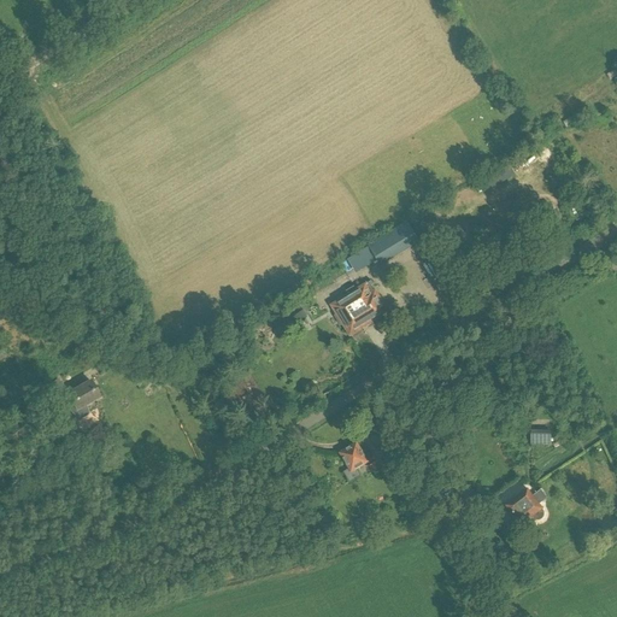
[(417,242),(409,227),(406,224),(399,229),(370,246),(381,264),(417,242)]
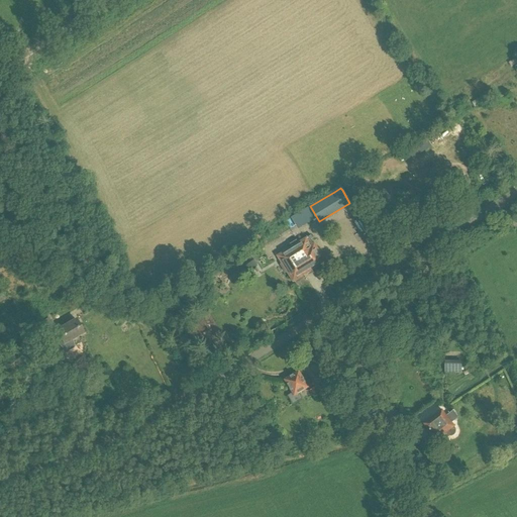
[(292,247),(278,256),(294,283),(326,263),(314,243),(313,244),(311,241),(313,239),(311,236),(307,239),(307,238),(299,243),(297,240),(290,244),(292,247)]
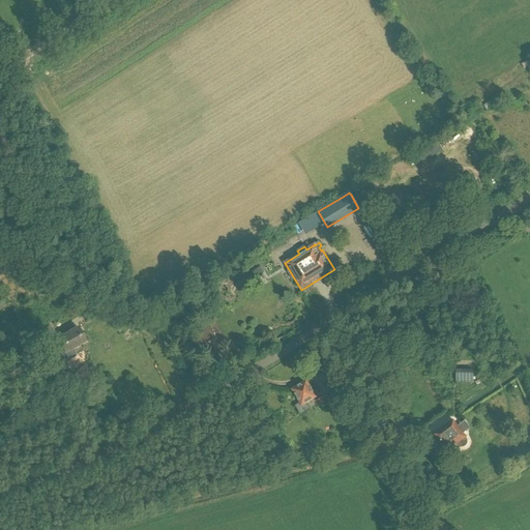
[(53,330),(48,322),(36,328),(48,350),(60,344),(63,349),(59,352),(66,362),(78,357),(75,348),(86,342),(79,328),(59,340),(53,329),(53,330)]
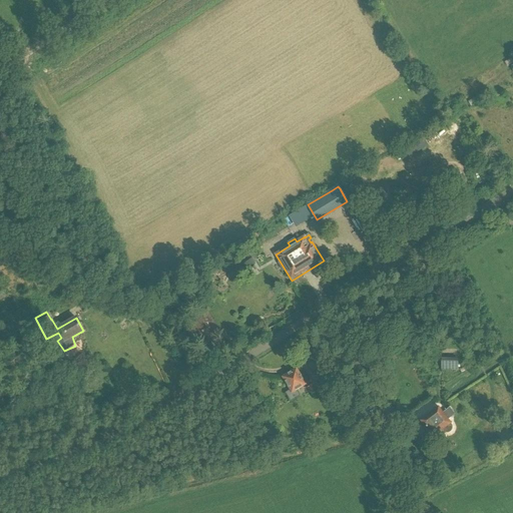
[(445,359),(445,370),(462,371),(462,360),(445,359)]
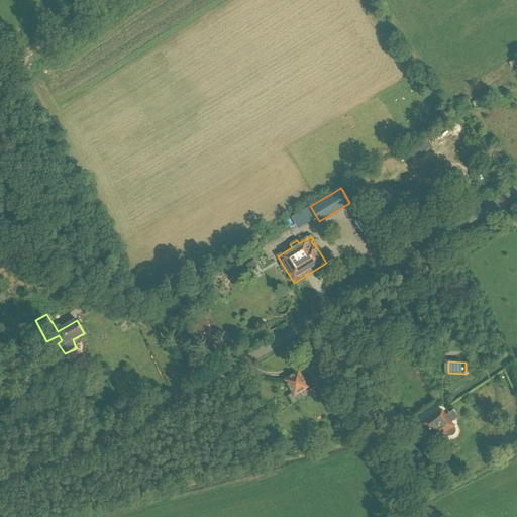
[(293,405),(302,399),(299,393),(308,388),(299,373),(286,381),(293,393),(288,396),(293,405)]
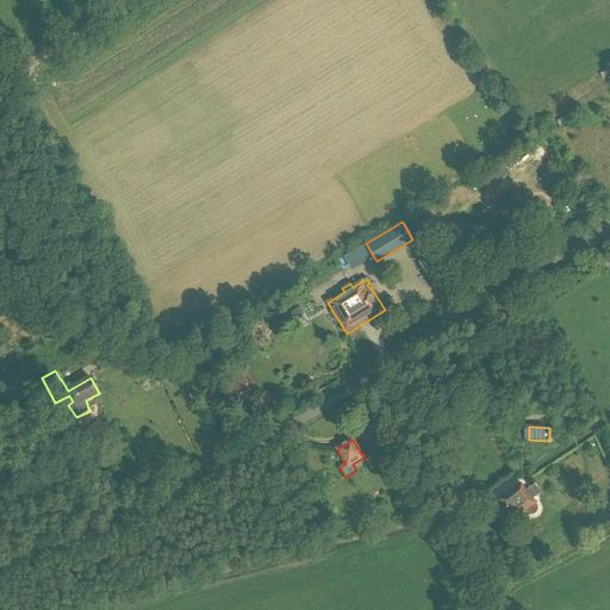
[(371,470),(378,466),(372,458),(365,461),(371,470)]
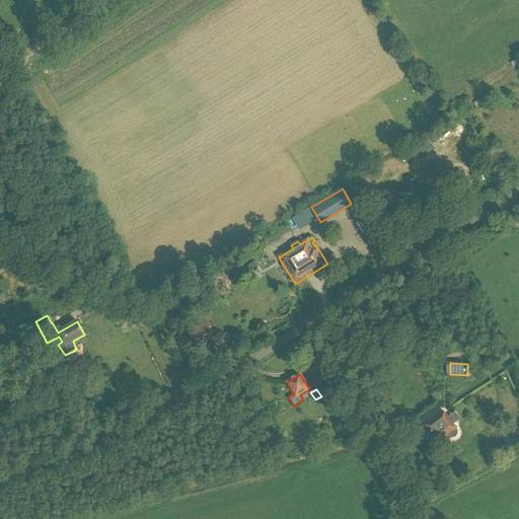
[(330,415),(337,412),(330,401),(325,404),(330,415)]
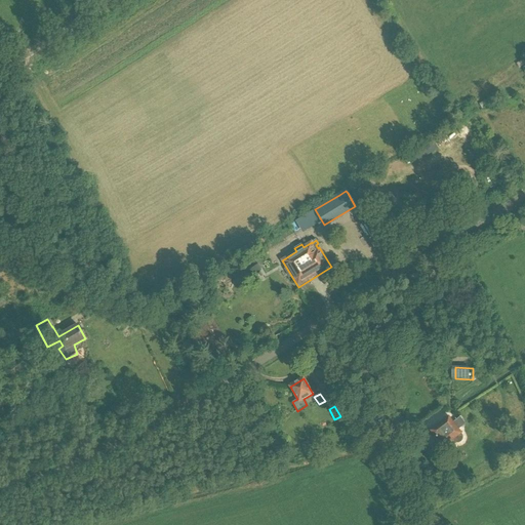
[(453,421),(449,416),(430,431),(435,438),(434,439),(436,442),(436,444),(438,447),(439,447),(441,449),(453,441),(453,442),(455,443),(457,443),(459,443),(461,442),(462,440),(463,438),(463,437),(462,435),(462,434),(459,430),(467,425),(460,416),(453,421)]
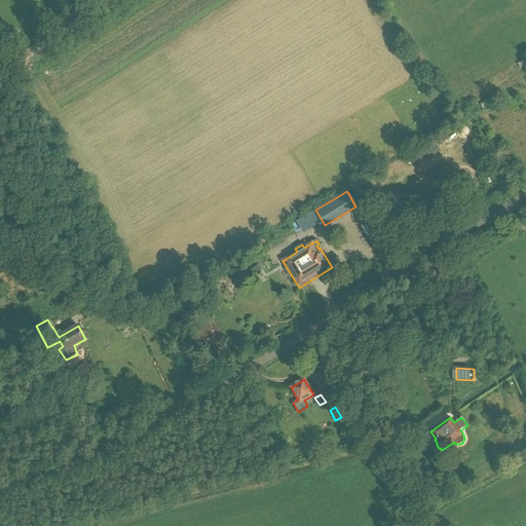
[(387,422),(378,425),(382,440),(391,437),(387,422)]
